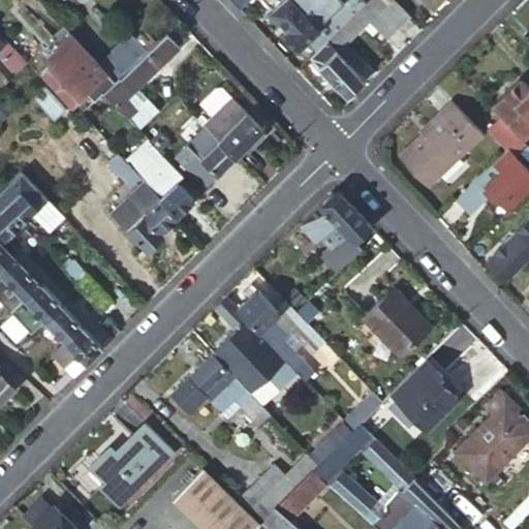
[(285,32),(299,47),(337,8),(332,4),(328,7),(320,0),(281,0),(272,10),(289,28),(285,32)]
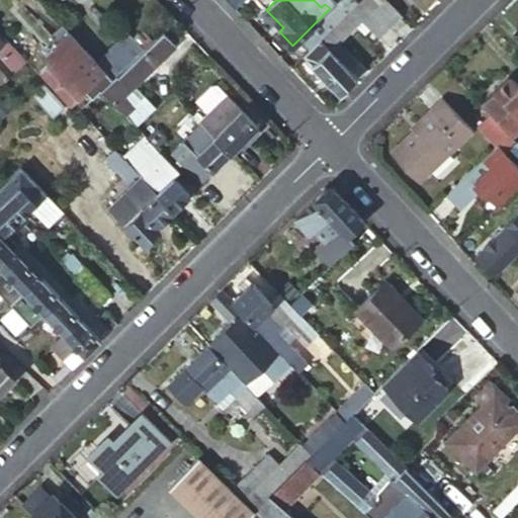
[(359,0),(319,41),(304,57),(341,95),(356,78),(347,69),(329,52),(337,44),(360,20),(378,39),(403,16),(387,0),(359,0)]
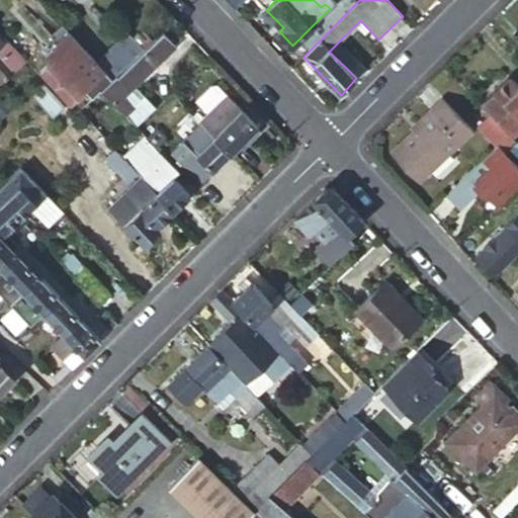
[(292,46),(304,57),(319,41),(315,37),(338,16),(330,8),(292,46)]
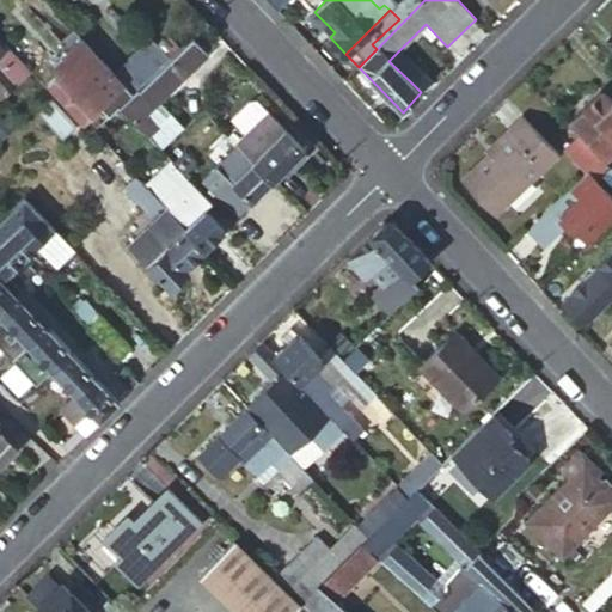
[(212,44),(197,31),(169,57),(132,93),(118,108),(140,130),(146,124),(141,118),(158,103),(208,54),(204,50),(212,44)]
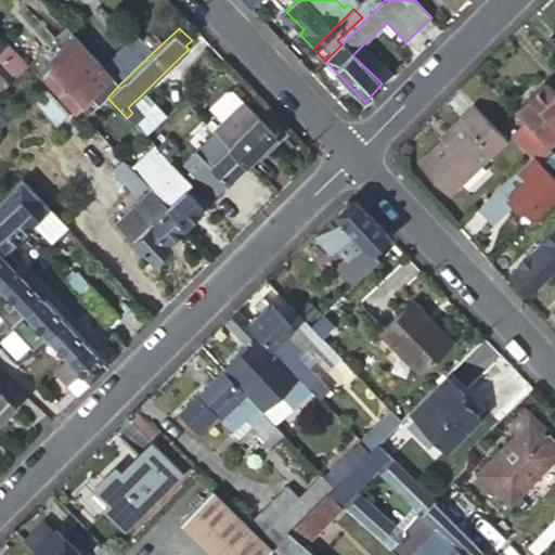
[(108,73),(74,36),(51,59),(56,65),(44,76),(76,107),(91,93),(100,104),(107,98),(119,85),(108,73)]
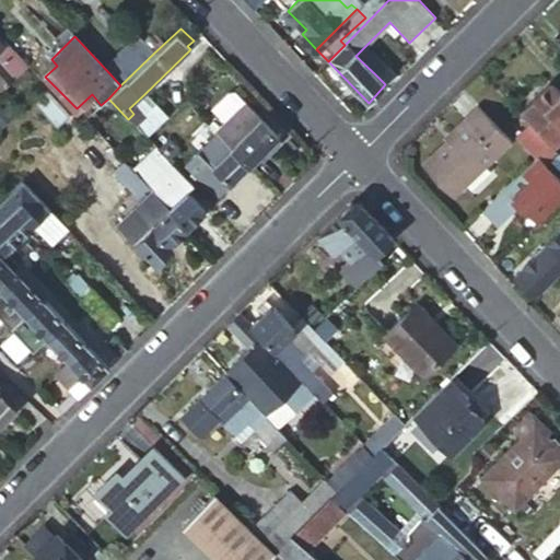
[(27,65),(6,42),(0,46),(0,91),(1,92),(27,65)]
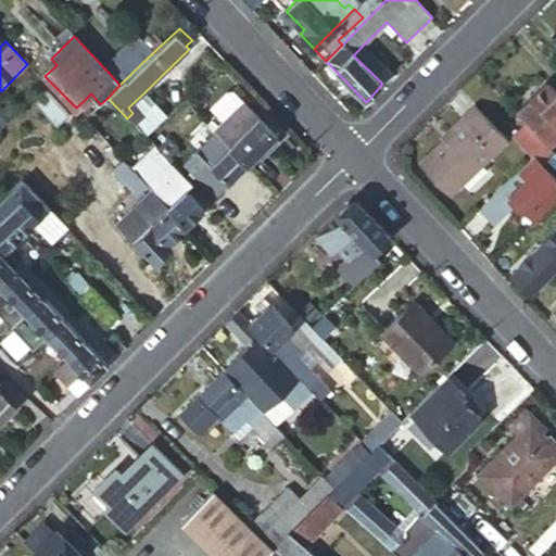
[(119,85),(153,52),(142,41),(109,73),(119,85)]
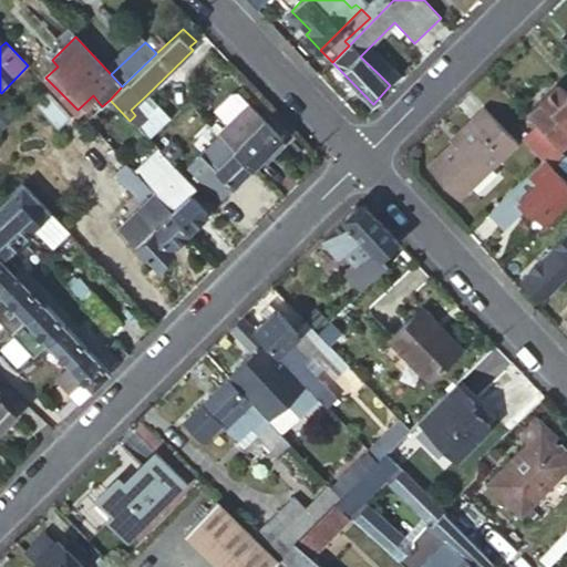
[(388,68),(369,48),(360,57),(380,75),(388,68)]
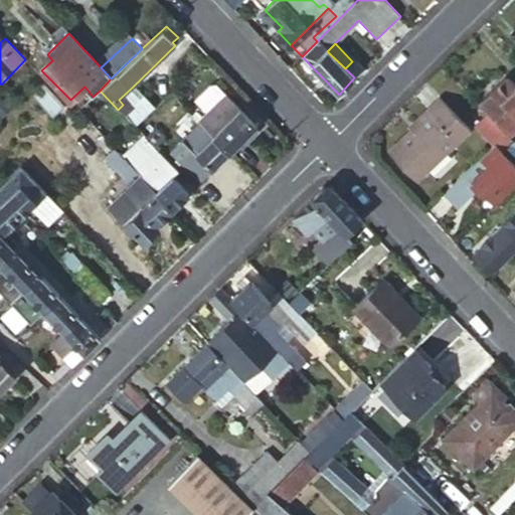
[(514,82),(509,76),(480,105),(490,115),(507,134),(512,139),(514,136),(514,82)]
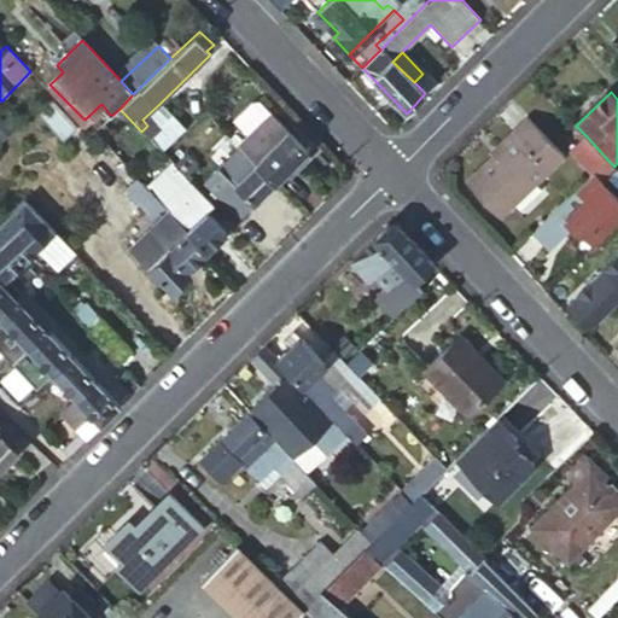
[(248,135),(272,112),(261,101),(252,101),(233,120),(248,135)]
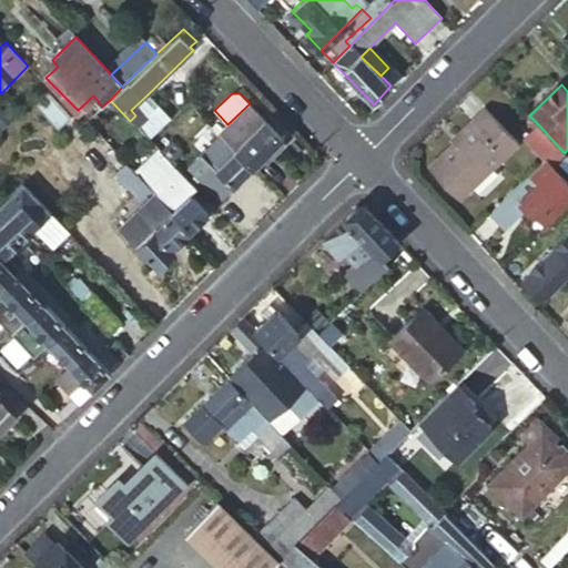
[(169,119),(146,95),(131,110),(135,115),(130,121),(148,140),(169,119)]
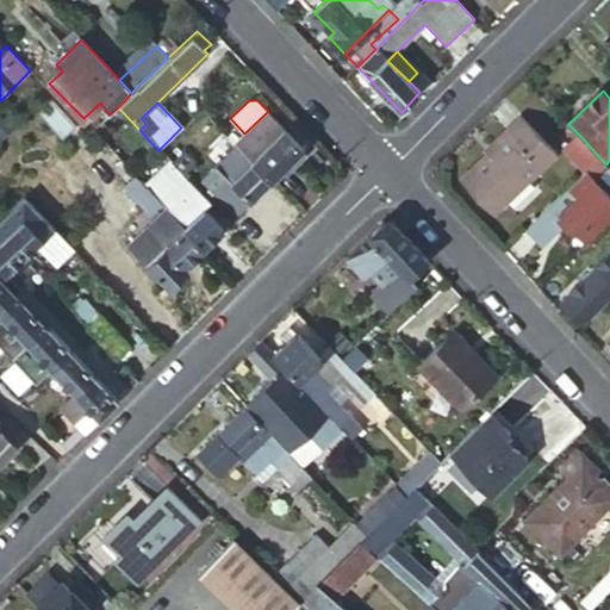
[(244,134),(235,142),(237,145),(272,181),(305,149),(268,111),(244,134)]
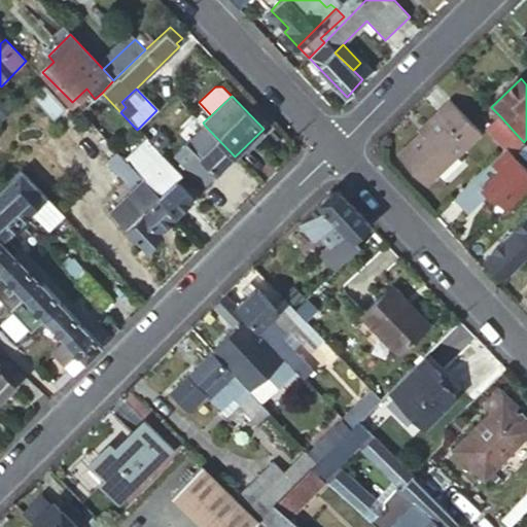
[(481,132),(450,100),(437,111),(441,114),(398,154),(426,183),(481,132)]
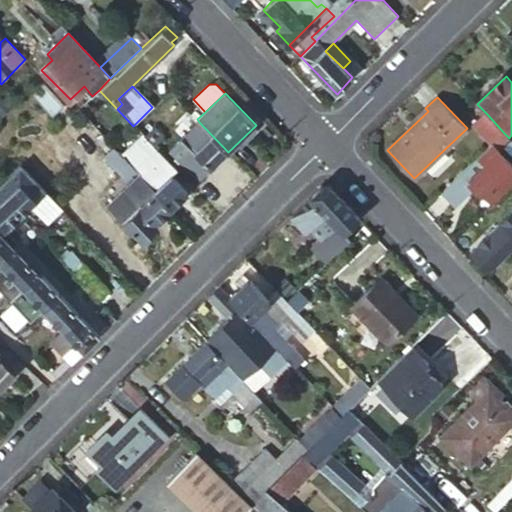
[(473,126),(491,144),(504,133),(487,114),(473,126)]
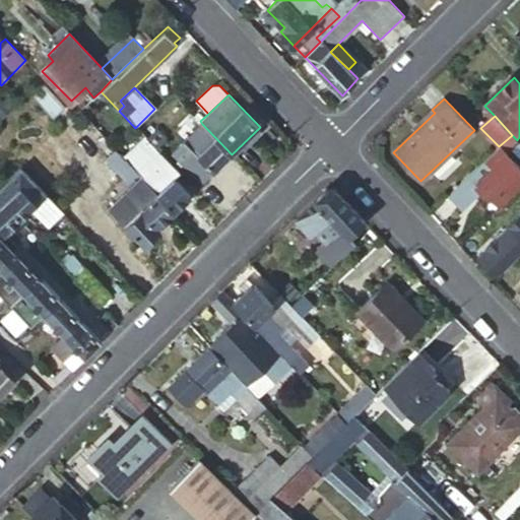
[(202,184),(232,154),(202,124),(172,153),(177,158),(186,168),(202,184)]
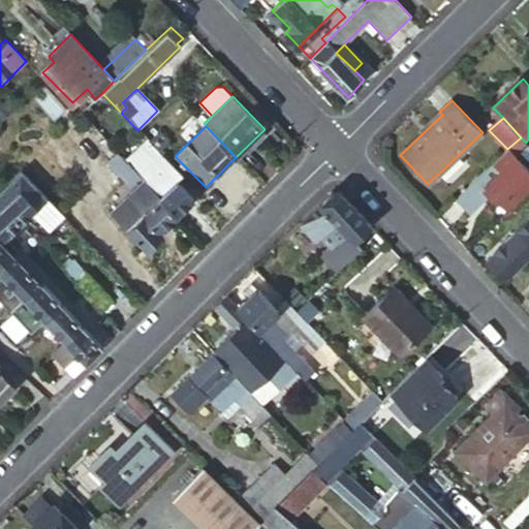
[(148,141),(157,151),(168,141),(159,129),(148,141)]
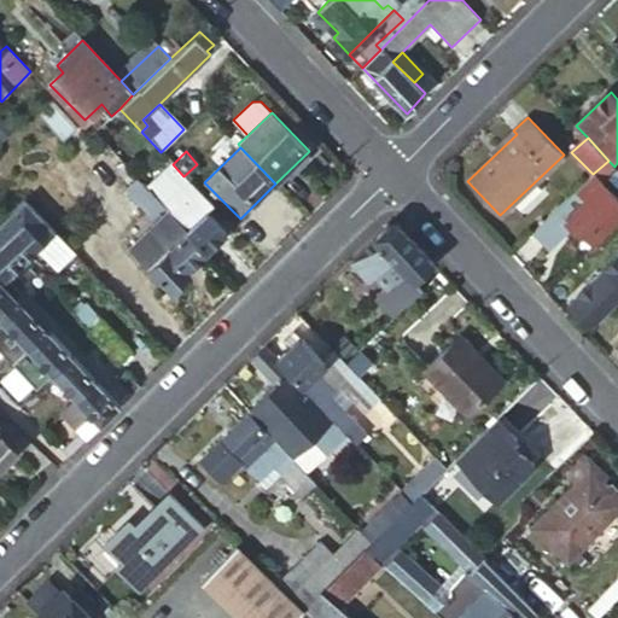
[(593,174),(593,175),(599,182),(616,168),(614,167),(608,161),(593,174)]
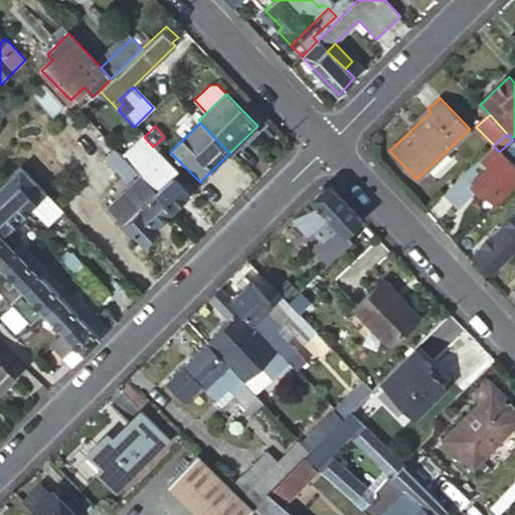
[(144,137),(143,136),(123,156),(128,161),(134,168),(141,176),(172,209),(188,194),(171,176),(166,180),(157,171),(167,162),(153,147),(144,137)]
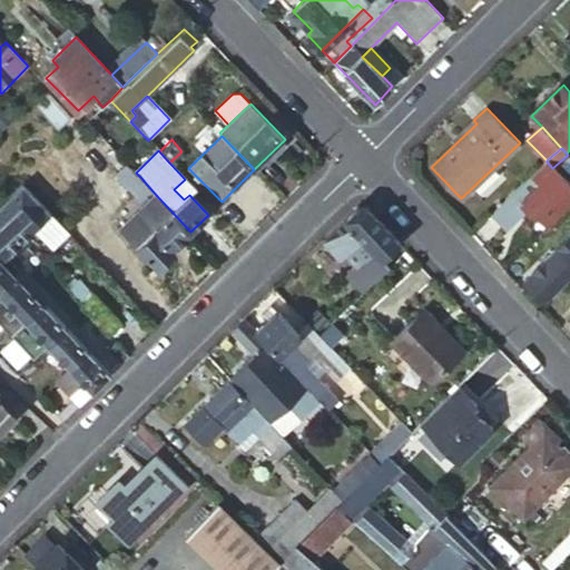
[(136,173),(126,161),(115,173),(130,189),(141,178),(136,173)]
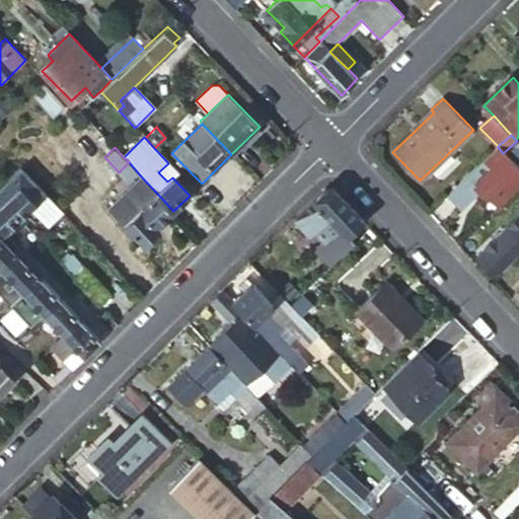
[(518,169),(503,153),(498,147),(447,196),(459,209),(478,190),(486,191),(499,205),(518,184),(518,169)]
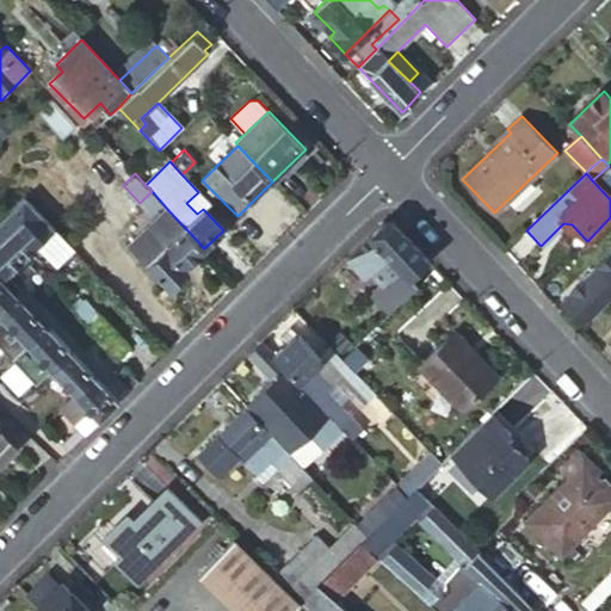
[(199,193),(210,205),(218,197),(208,186),(199,193)]
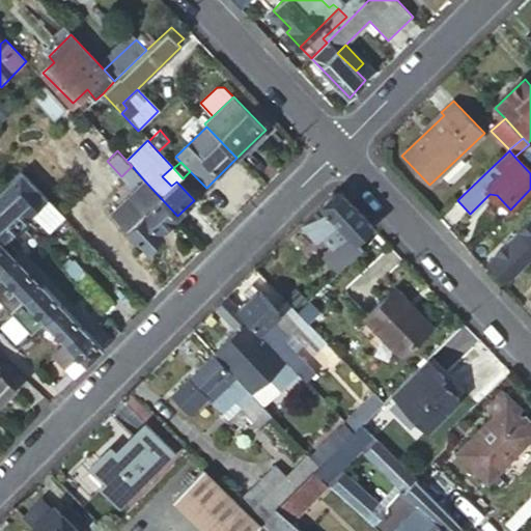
[(128,183),(138,173),(132,166),(121,176),(128,183)]
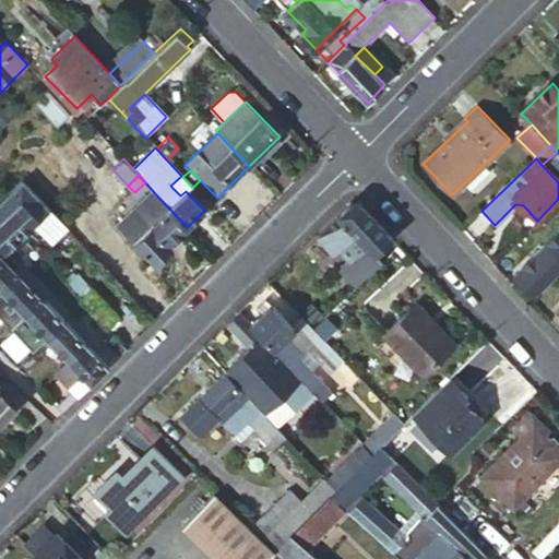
[(58,241),(70,229),(23,177),(0,199),(0,210),(23,236),(34,226),(40,221),(58,241)]
